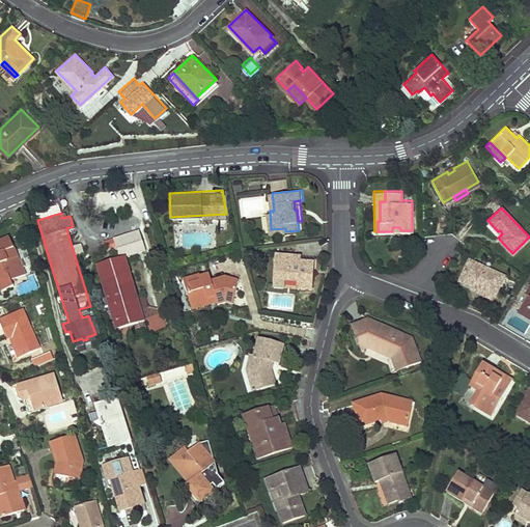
[(116,245),(119,255),(124,254),(145,248),(139,227),(113,234),(116,245)]
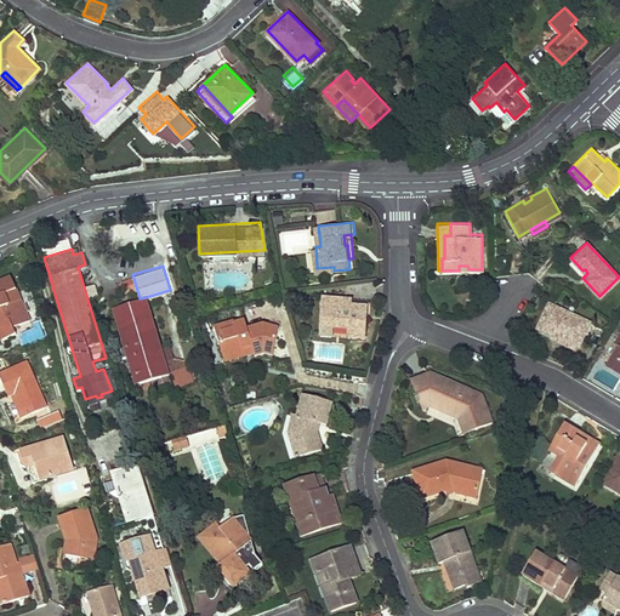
[(10,274),(0,278),(0,331),(3,337),(16,331),(12,324),(29,317),(10,274)]
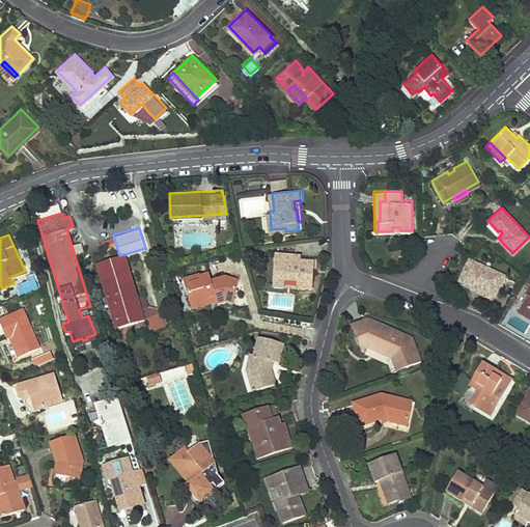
[(116,245),(113,234),(102,239),(105,249),(116,245)]
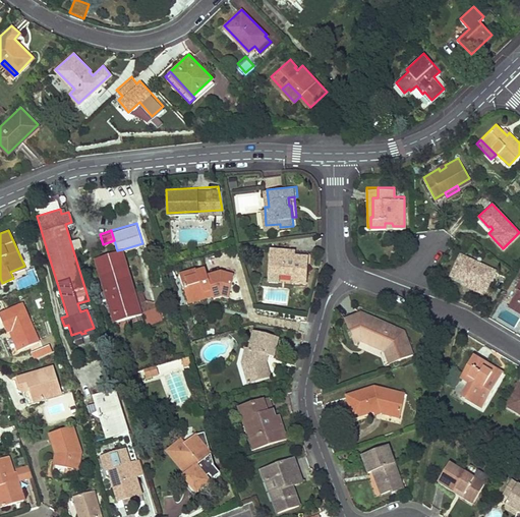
[(283,247),(272,246),(271,253),(282,254),(283,247)]
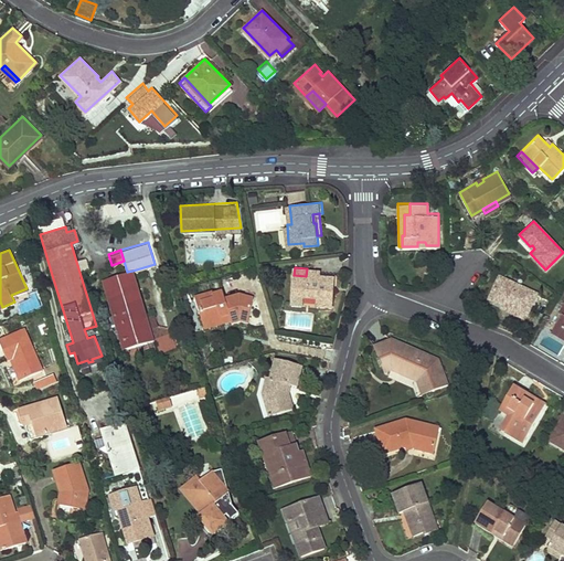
[(315,270),(307,268),(306,276),(294,275),(293,295),(304,296),(318,298),(317,304),(332,306),(336,276),(315,275),(315,270)]
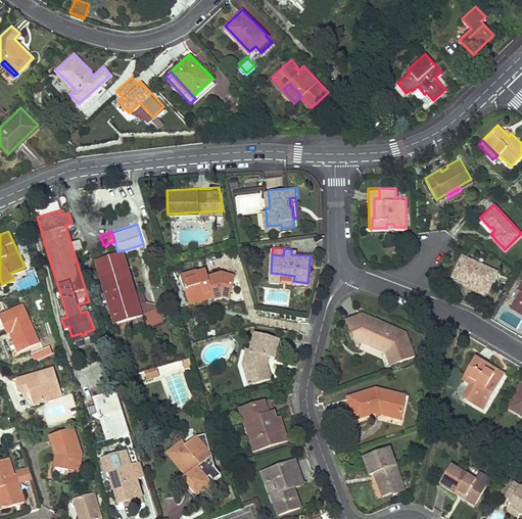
[(117,251),(94,258),(104,291),(106,298),(113,322),(142,314),(135,291),(123,250),(117,251)]
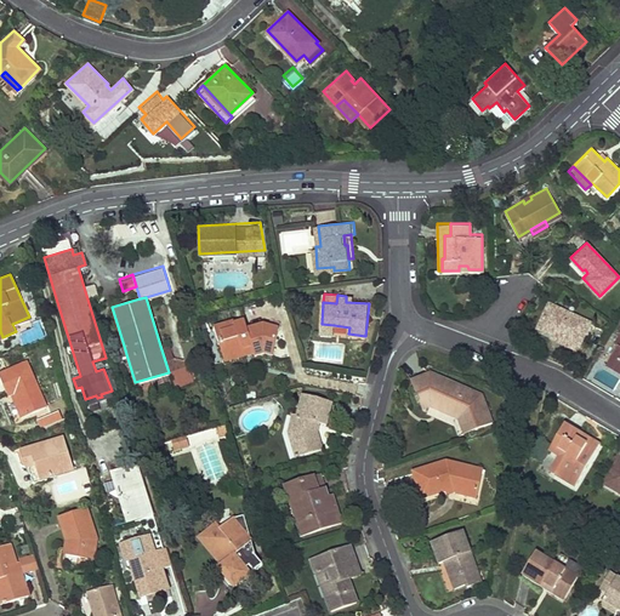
[(549,303),(539,326),(552,332),(578,343),(589,320),(549,303)]
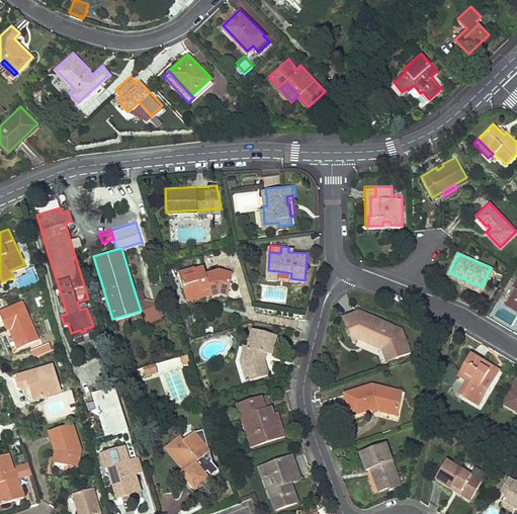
[(203,264),(195,267),(196,272),(186,275),(188,280),(183,282),(187,296),(210,289),(211,292),(212,294),(223,291),(228,292),(233,270),(219,267),(206,271),(203,264)]
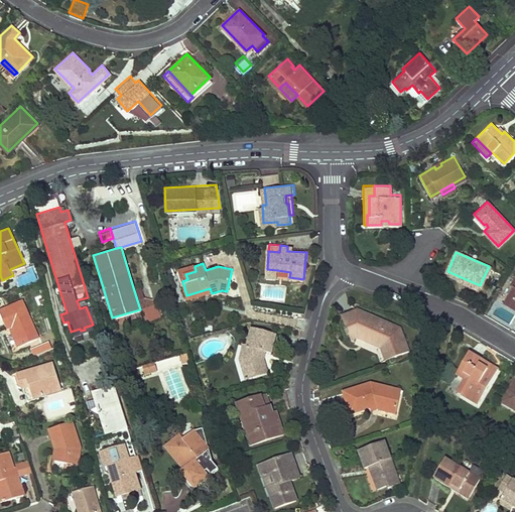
[(194,265),(178,269),(182,281),(187,279),(185,274),(196,271),(195,266),(194,265)]
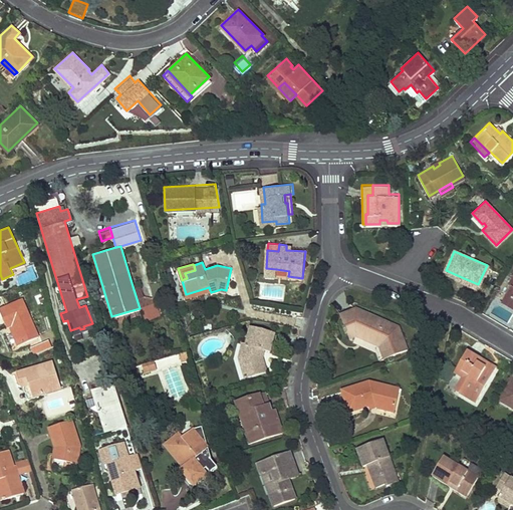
[(457,275),(455,278),(477,287),(478,284),(457,275)]
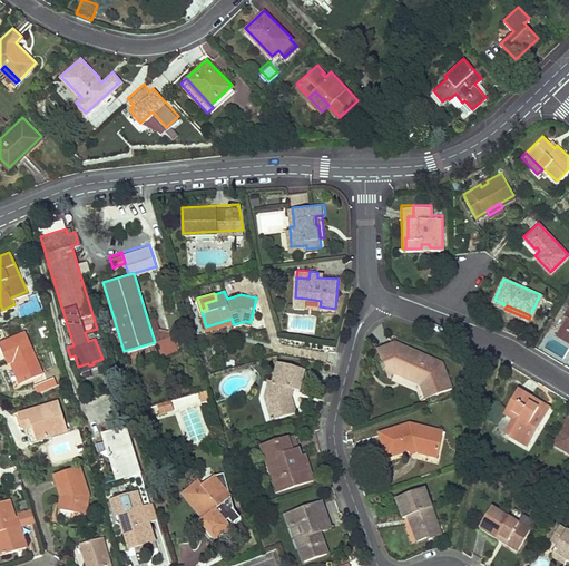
[(154,315),(147,318),(155,342),(172,337),(169,329),(158,328),(154,315)]
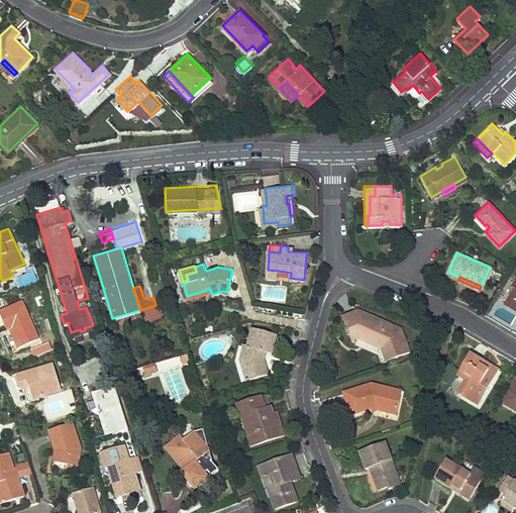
[(187,296),(188,300),(211,292),(210,289),(187,296)]
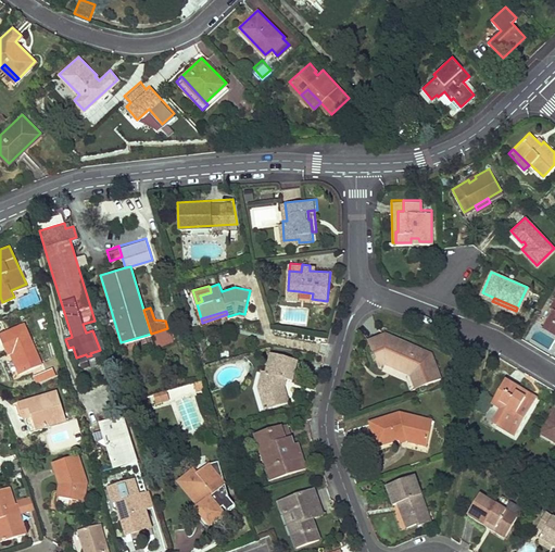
[(547,318),(542,325),(547,328),(552,321),(547,318)]
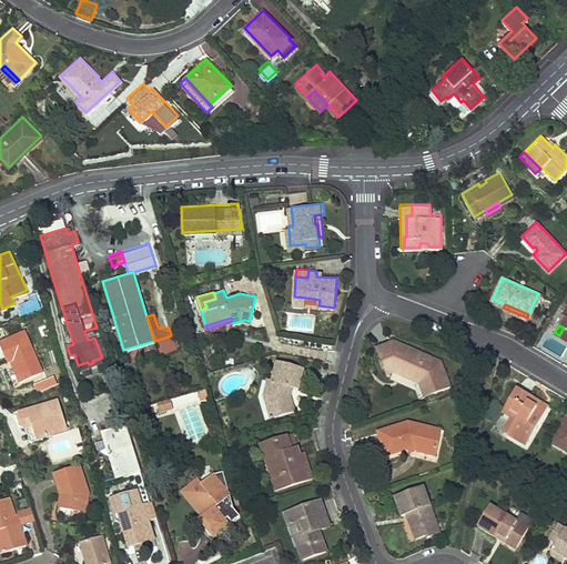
[(23,330),(0,340),(0,342),(8,359),(10,358),(13,356),(23,378),(41,370),(23,330)]
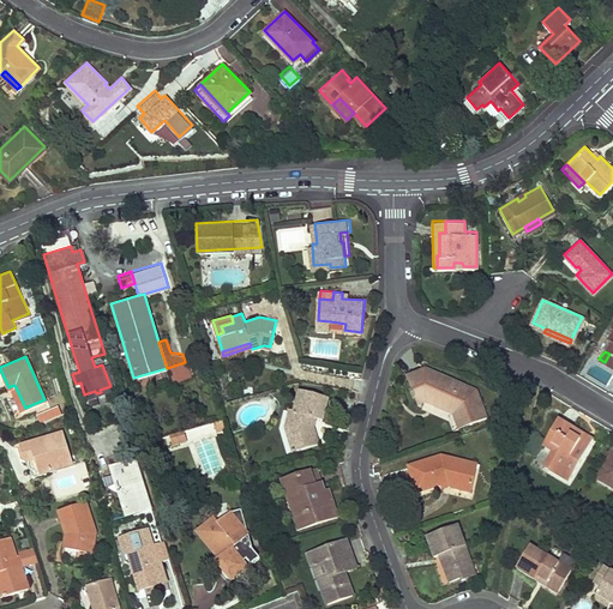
[(109,362),(102,365),(110,386),(116,385),(109,362)]
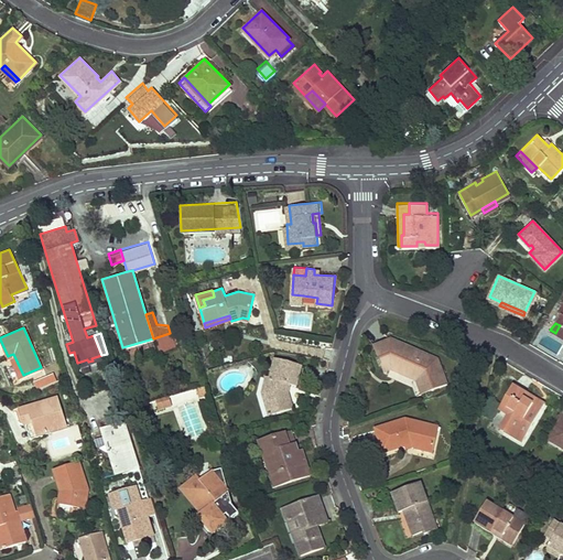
[(390,336),(371,343),(374,347),(385,344),(391,346),(394,338),(390,336)]
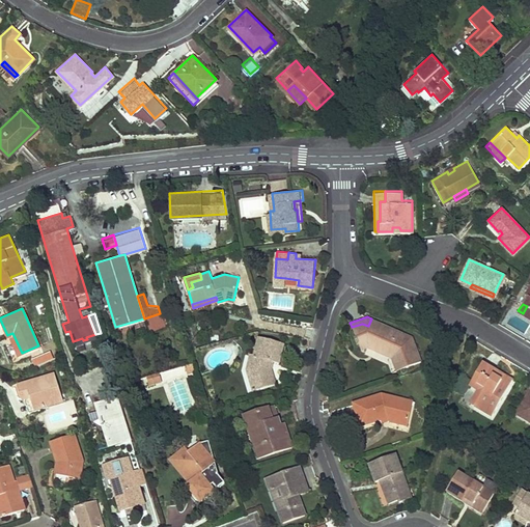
[(362,324),(352,327),(359,345),(365,344),(373,348),(374,345),(395,354),(400,366),(419,359),(411,335),(371,319),(368,326),(362,324)]
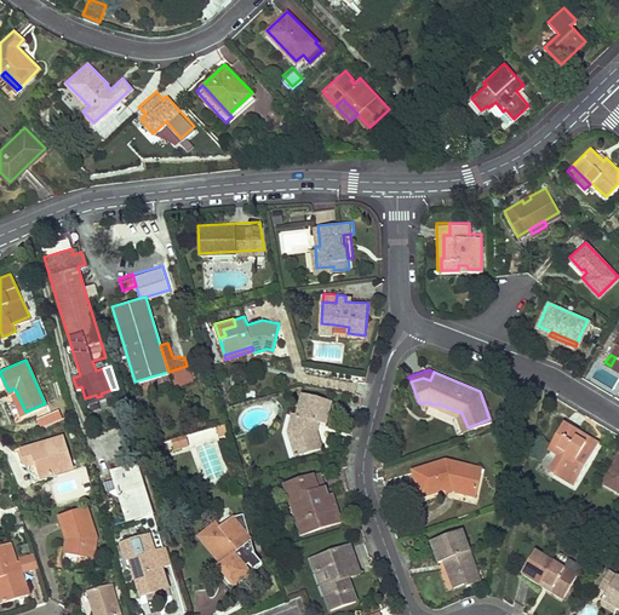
[(15,389),(11,390),(21,414),(26,412),(15,389)]
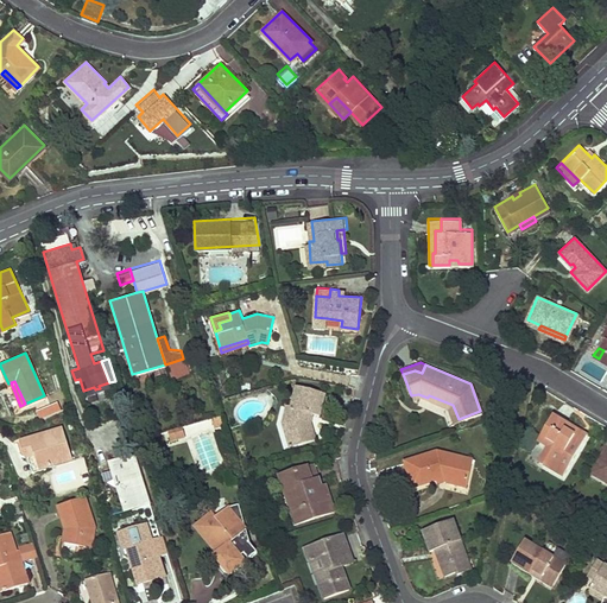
[(324,392),(296,385),(291,405),(285,404),(282,423),(286,437),(301,432),(303,442),(315,437),(310,421),(309,421),(311,411),(320,413),(324,392)]
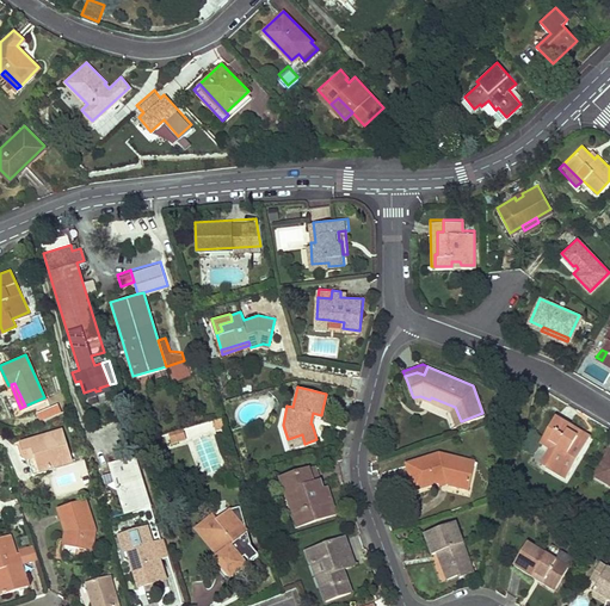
[(431,397),(430,400),(449,408),(455,424),(461,421),(455,407),(431,397)]
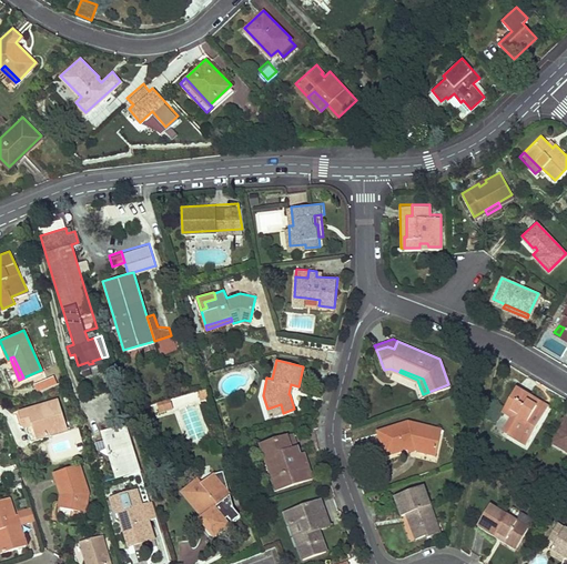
[(515,386),(504,404),(518,413),(507,432),(525,443),(544,411),(527,401),(530,395),(515,386)]
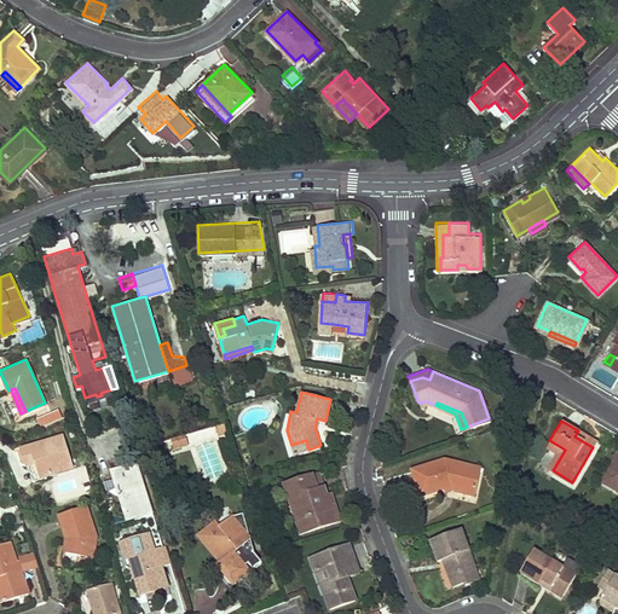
[(168,436),(172,446),(188,441),(184,430),(168,436)]
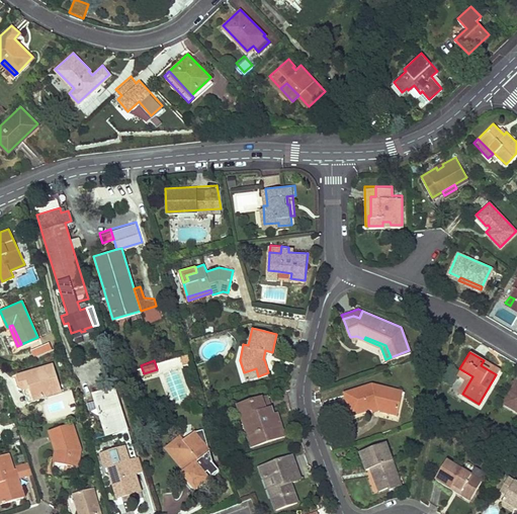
[(484,360),(481,365),(496,374),(499,369),(484,360)]
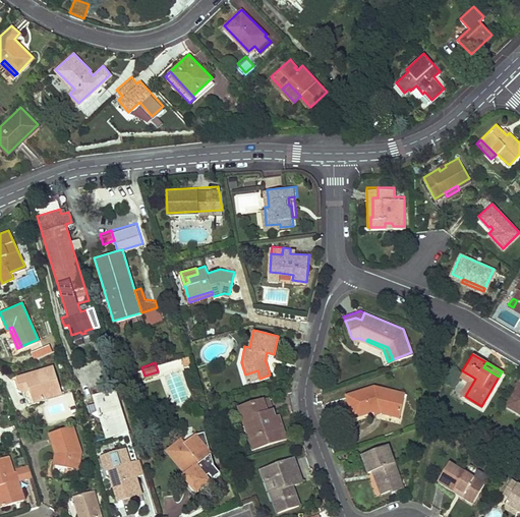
[(59,385),(53,364),(20,375),(21,377),(17,378),(21,391),(23,390),(29,389),(33,401),(47,397),(45,389),(59,385)]
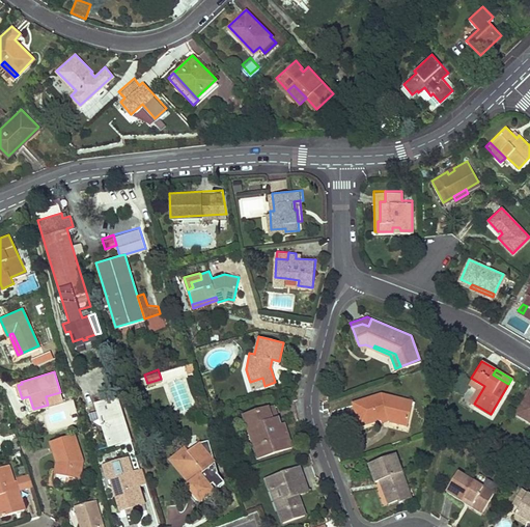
[(262,378),(250,382),(252,389),(265,386),(262,378)]
